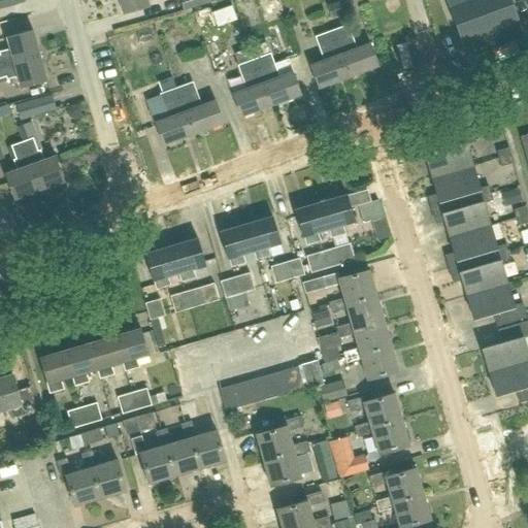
[(118,0),(123,13),(149,6),(145,0),(118,0)]
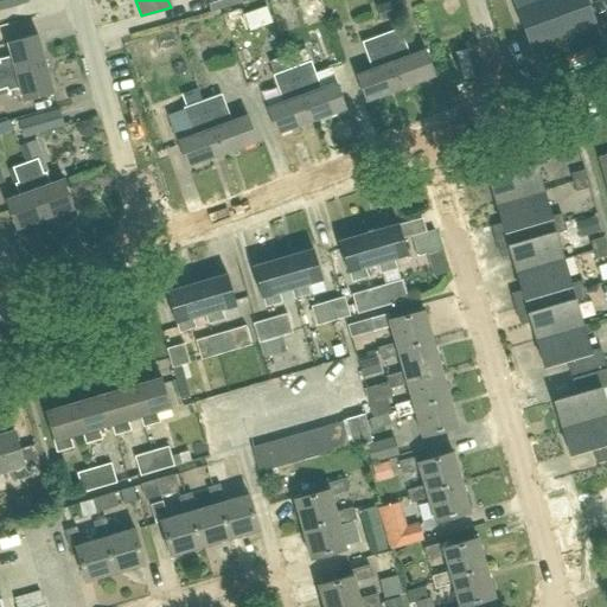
[(209,0),(212,12),(246,2),(244,0),(209,0)]
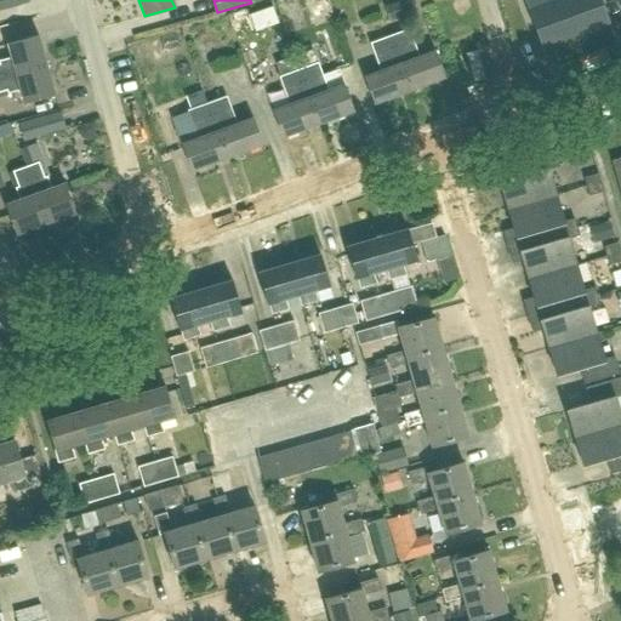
[(391,23),(419,11),(414,0),(398,0),(385,5),(391,23)]
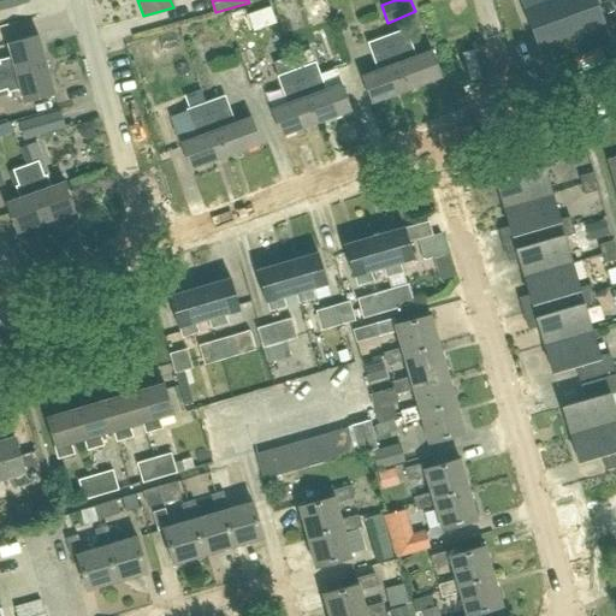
[(519,0),(538,51),(539,49),(539,48),(572,37),(557,0),(519,0)]
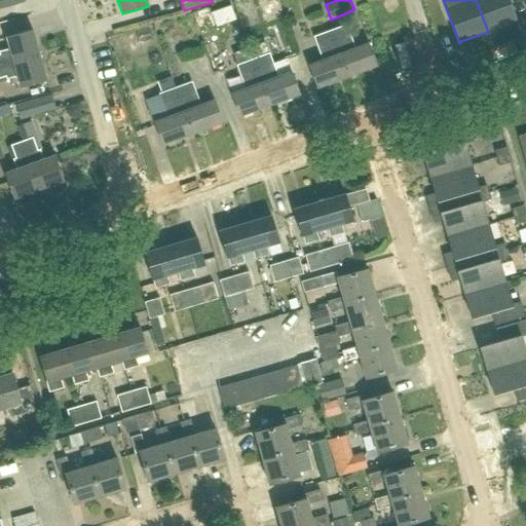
[(476,0),(488,32),(516,22),(516,23),(517,22),(509,0),(476,0)]
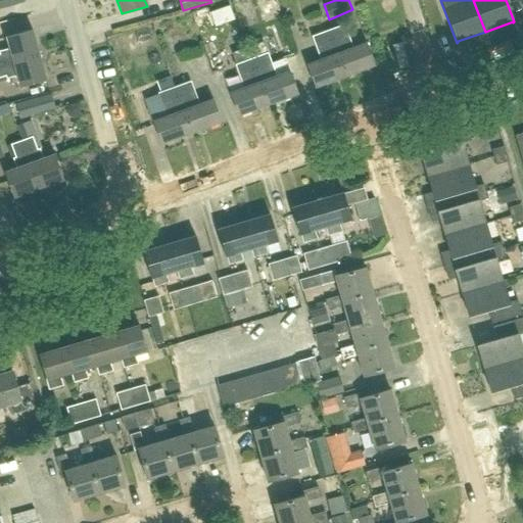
[(229,6),(210,12),(216,27),(234,19),(229,6)]
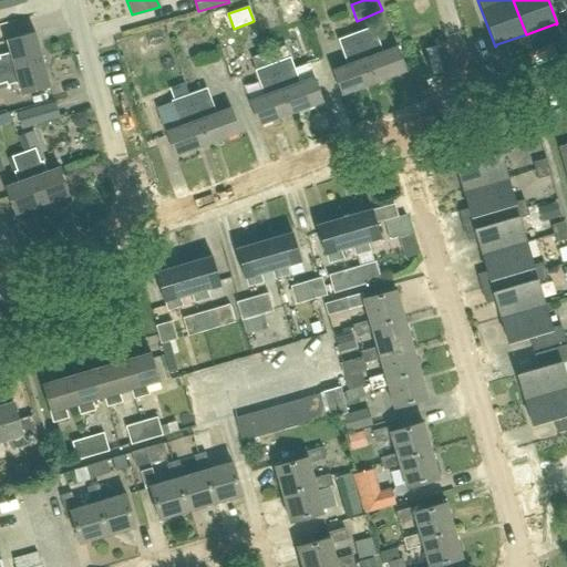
[(373,82),(405,70),(398,48),(382,52),(378,40),(375,40),(371,28),(356,33),(373,82)]
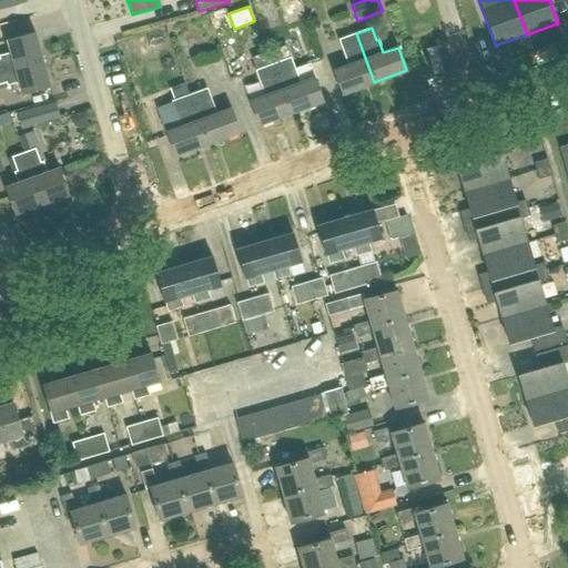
[(34,32),(7,40),(11,56),(0,58),(0,71),(42,60),(34,32)]
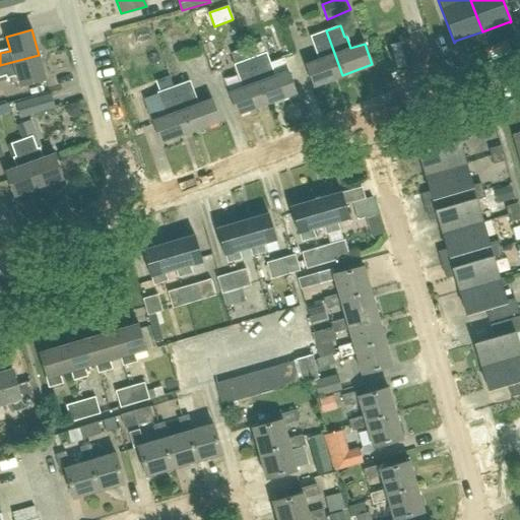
[(305,65),(312,86),(342,75),(326,30),(312,36),(316,48),(314,48),(318,60),(305,65)]
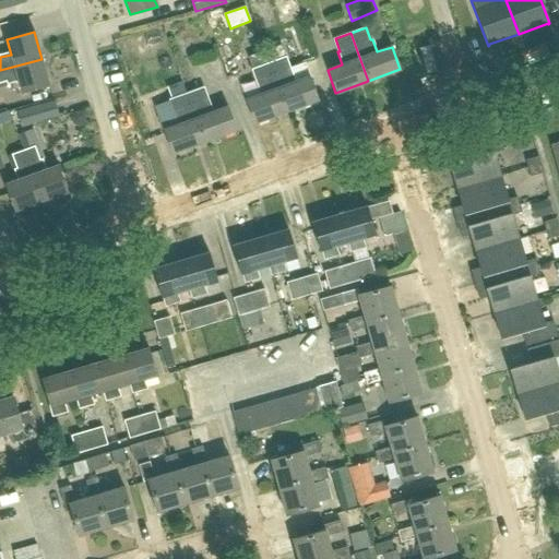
[(120,44),(123,54),(125,57),(125,56),(141,51),(138,38),(120,44)]
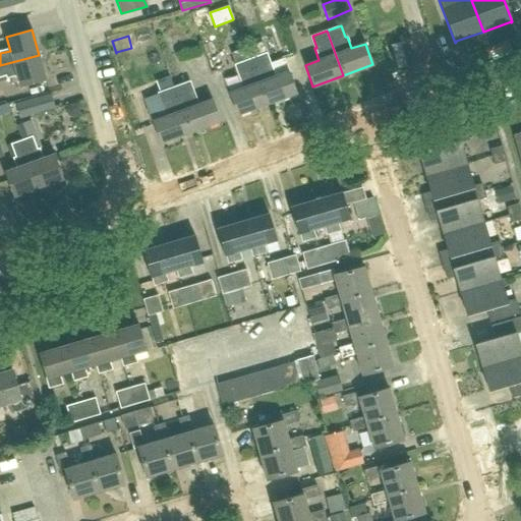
[(267,103),(296,93),(288,71),(275,76),(270,65),(268,65),(264,54),(249,59),(267,103)]
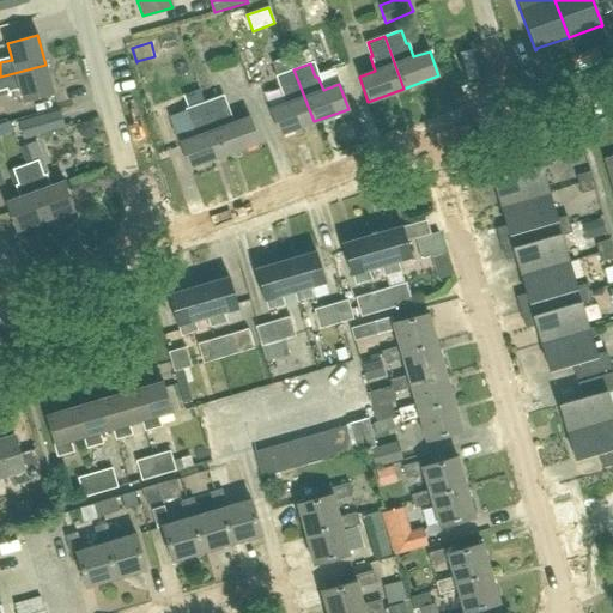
[(19,86),(24,103),(54,95),(46,65),(0,77),(0,89),(5,87),(5,90),(19,86)]
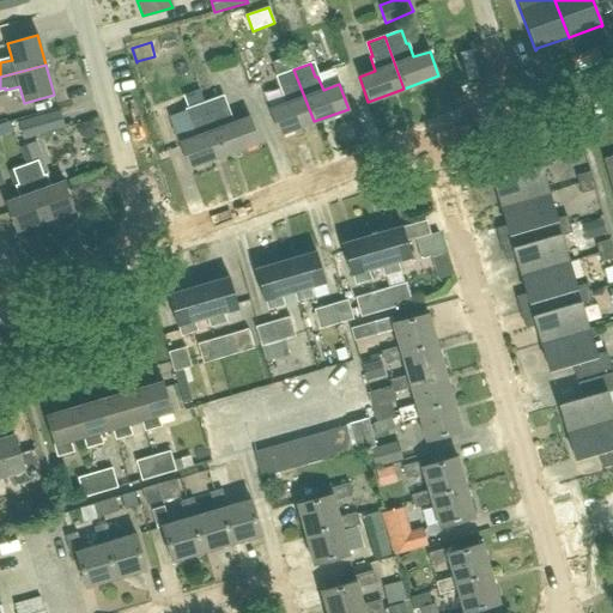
[(269,110),(278,134),(314,121),(293,70),(278,76),(283,89),(280,90),(285,104),(269,110)]
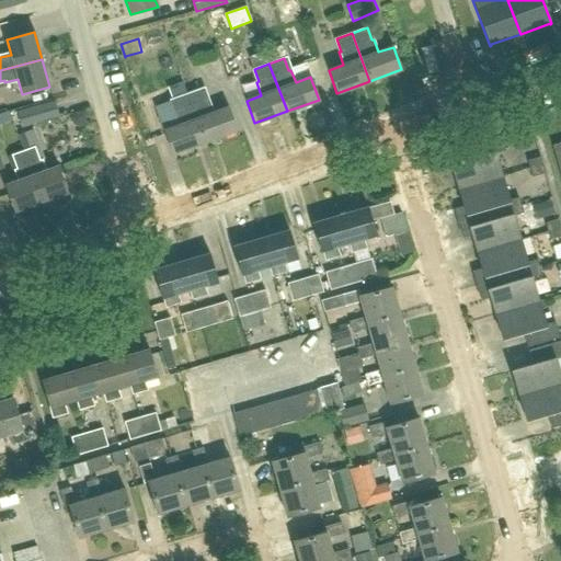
[(167,88),(171,100),(186,94),(182,82),(167,88)]
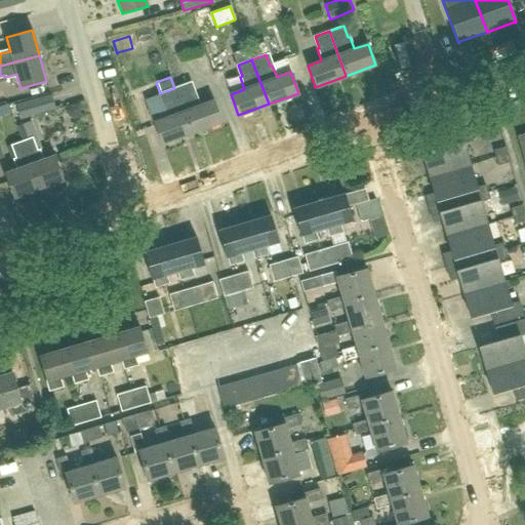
[(191,133),(221,122),(213,101),(200,106),(195,94),(193,94),(189,83),(174,88),(191,133)]
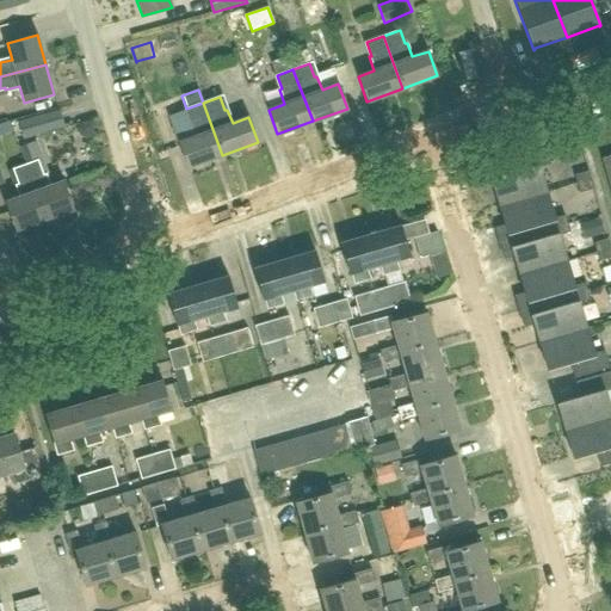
[(179,143),(187,168),(222,155),(203,103),(186,109),(192,123),(190,123),(195,137),(179,143)]
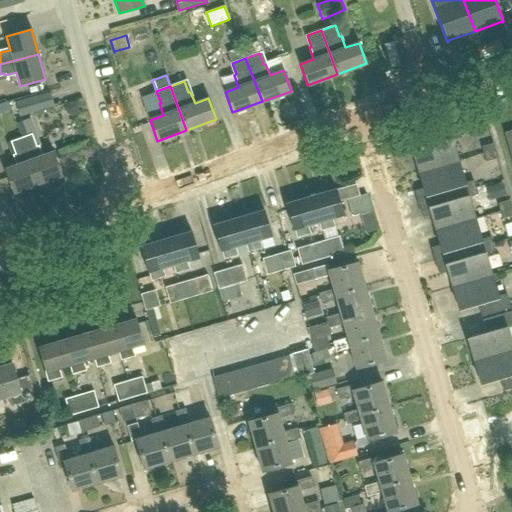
[(54,106),(50,92),(17,101),(22,116),(54,106)]
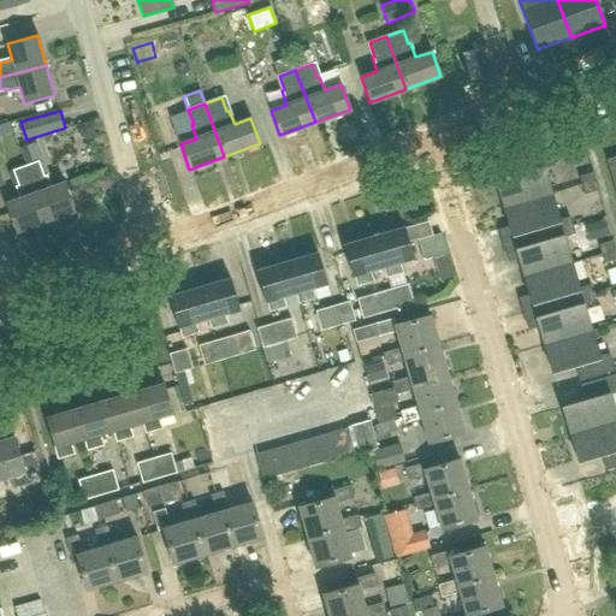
[(94,126),(88,123),(82,124),(78,129),(80,135),(86,138),(92,137),(95,132),(94,126)]
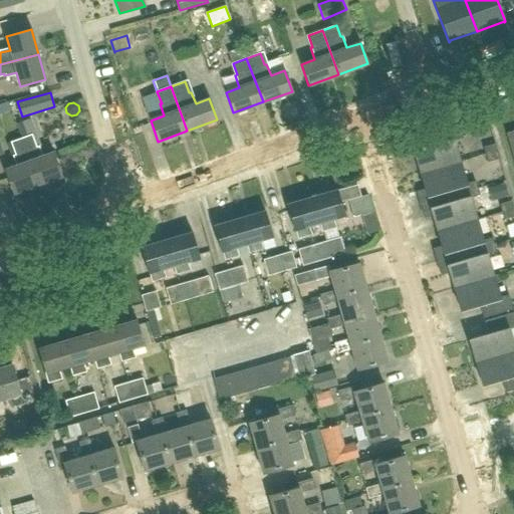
[(462,169),(454,141),(463,139),(459,124),(429,133),(433,146),(414,152),(423,181),(462,169)]
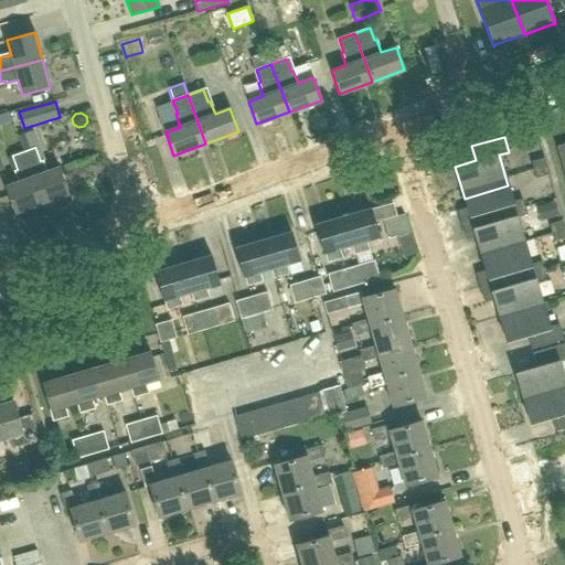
[(42,203),(68,193),(59,167),(44,172),(39,159),(36,160),(32,147),(22,150),(42,203)]
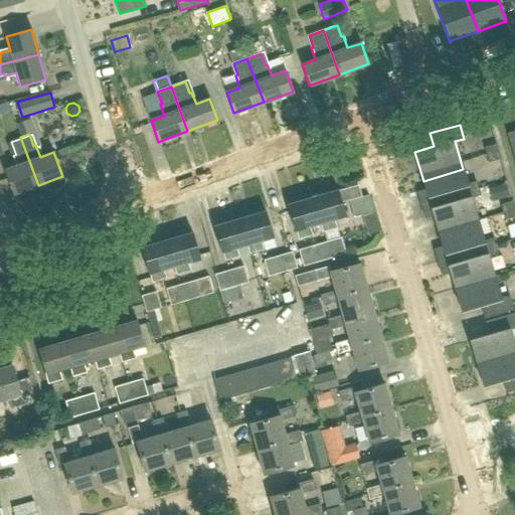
[(14,153),(18,165),(5,170),(14,194),(38,185),(20,137),(12,140),(16,152),(14,153)]
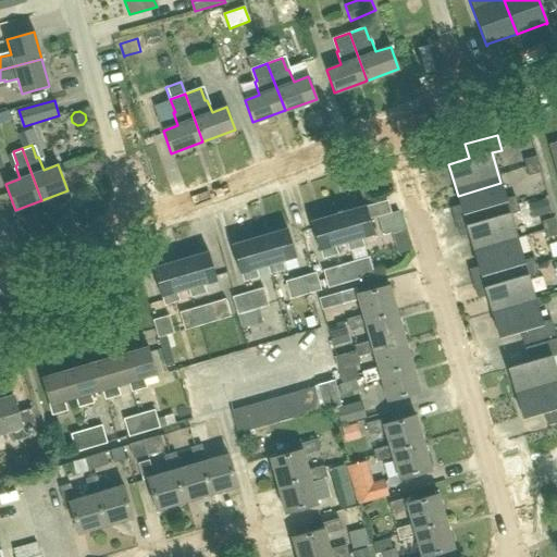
[(539,164),(536,157),(523,160),(525,168),(539,164)]
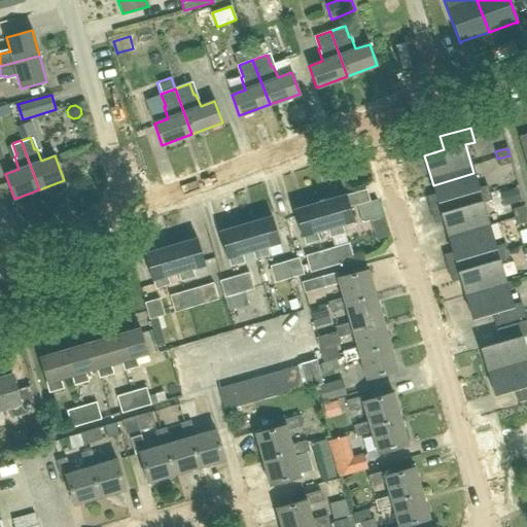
[(499,167),(512,164),(510,155),(497,159),(499,167)]
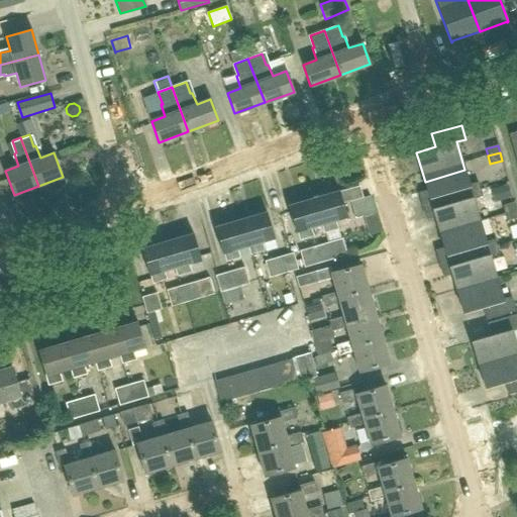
[(479,182),(469,185),(464,170),(425,182),(429,197),(420,199),(424,213),(433,211),(433,210),(473,199),(474,199),(483,197),(479,182)]
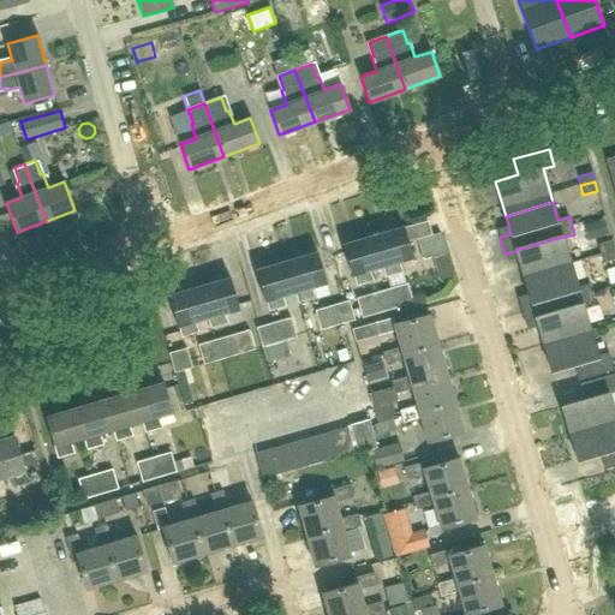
[(604,219),(589,224),(593,239),(608,234),(604,219)]
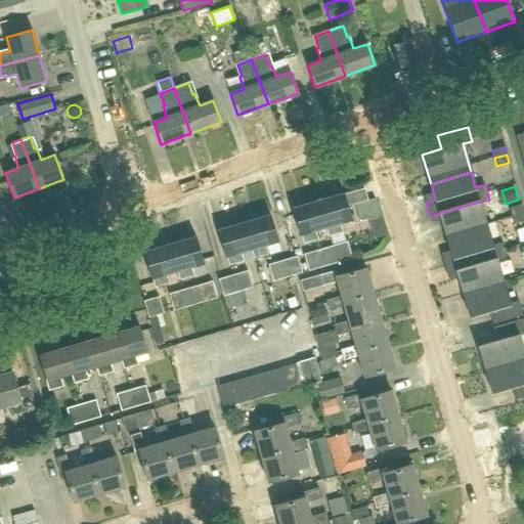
[(325,227),(328,235),(342,231),(340,223),(351,219),(344,193),(318,202),(325,227)]
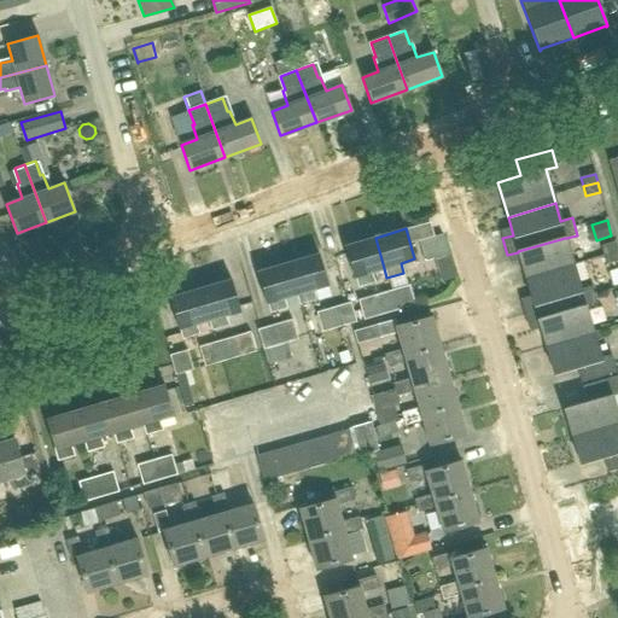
[(442,234),(418,242),(423,260),(447,254),(442,234)]
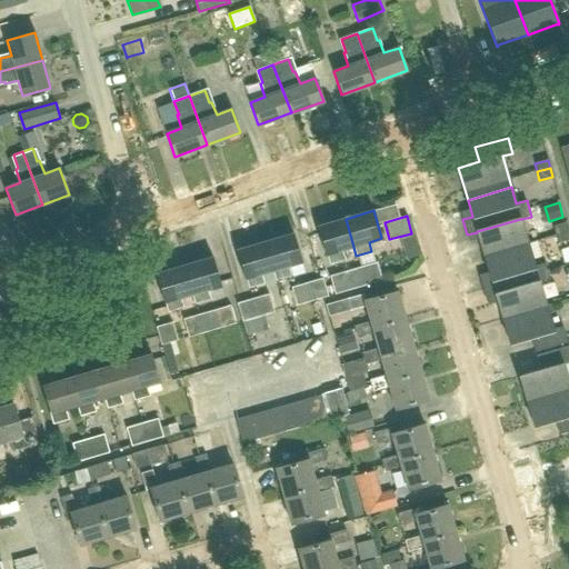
[(342,250),(353,247),(346,219),(317,227),(326,255),(327,255),(329,263),(345,259),(342,250)]
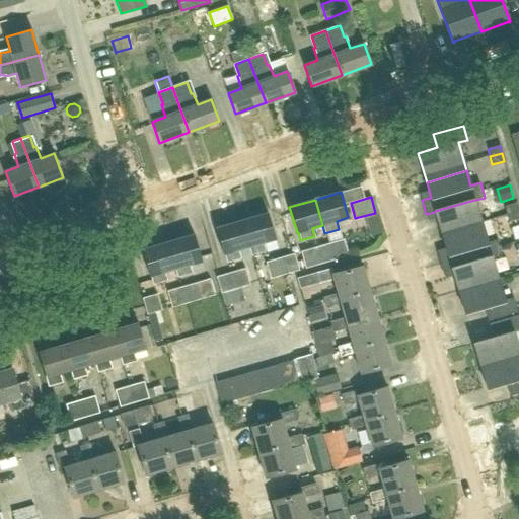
[(435,211),(435,212),(443,239),(484,228),(475,200),(474,200),(435,211)]
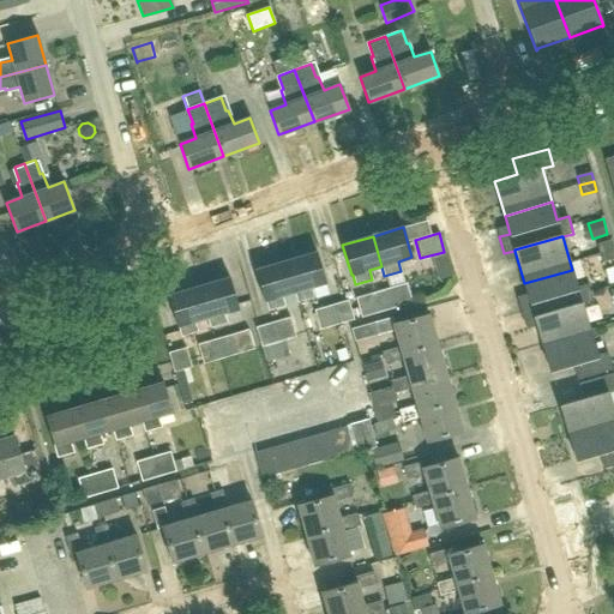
[(600,253),(613,250),(611,240),(596,245),(600,253)]
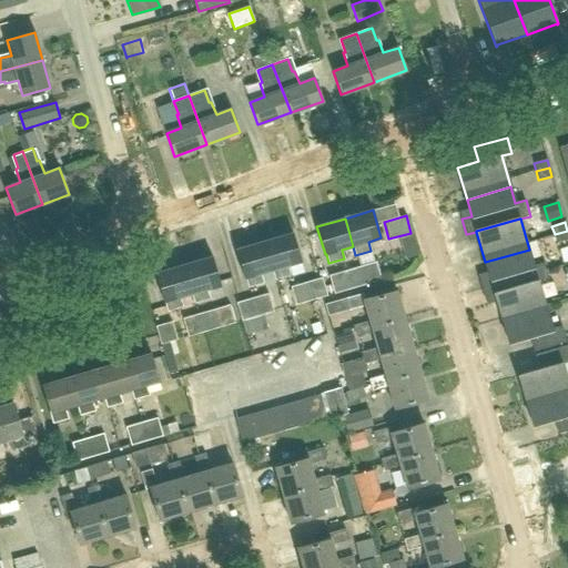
[(557,243),(567,239),(567,232),(567,231),(555,234),(557,243)]
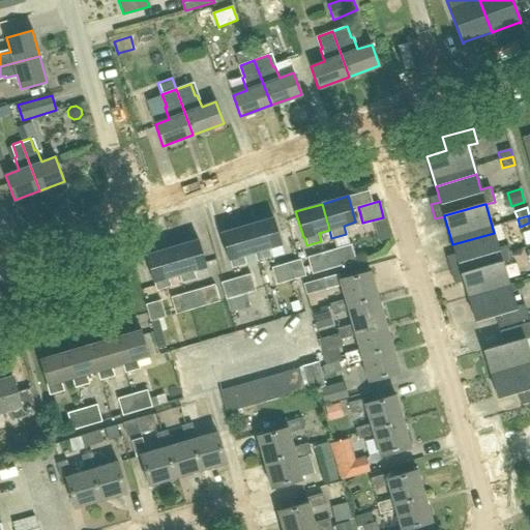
[(273,217),(246,226),(255,252),(254,252),(257,260),(270,256),(268,247),(281,243),(273,217)]
